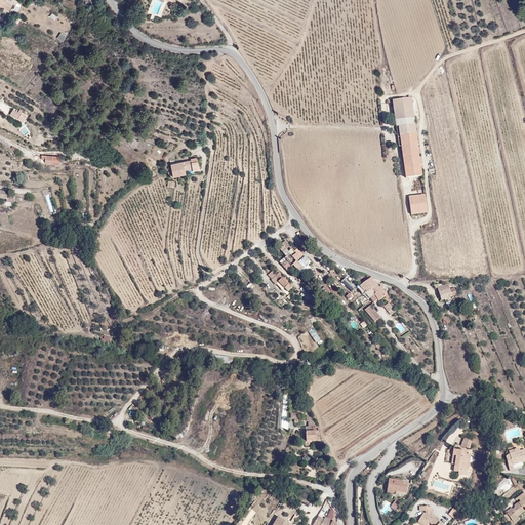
[(61,32),(56,37),(62,41),(66,36),(61,32)]
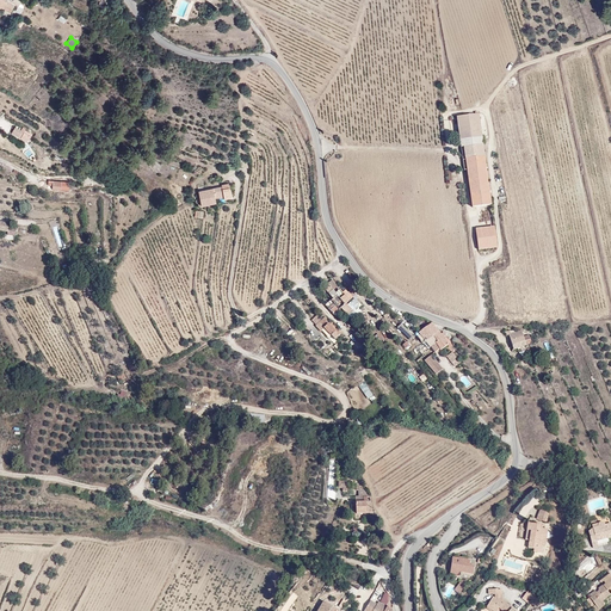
[(480,127),(479,117),(466,119),(481,137),(480,133),(480,127)]
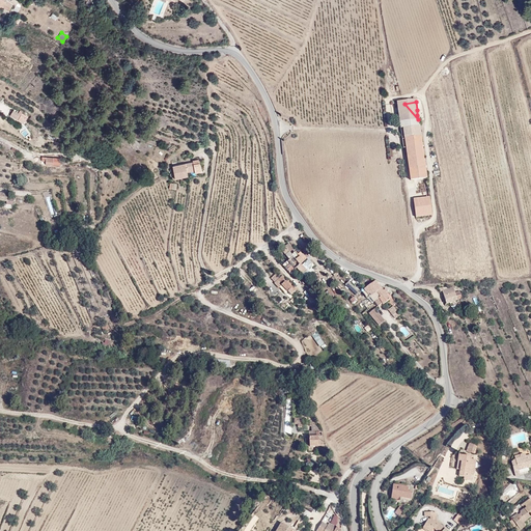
[(422,148),(418,119),(404,104),(395,105),(399,131),(403,130),(407,149),(404,150),(409,184),(416,183),(411,151),(422,148)]
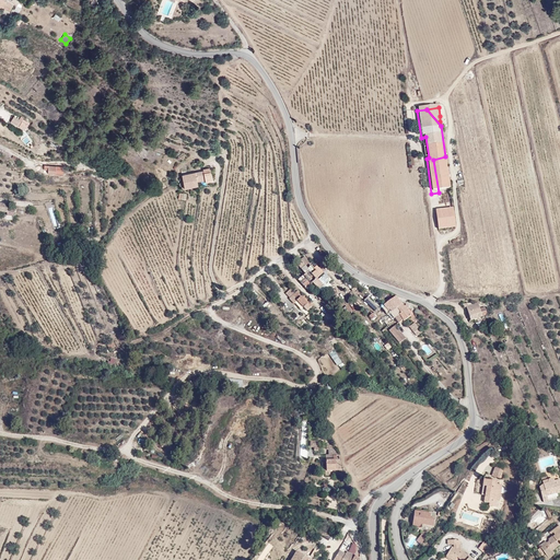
[(22,124),(13,119),(10,125),(19,129),(22,124)]
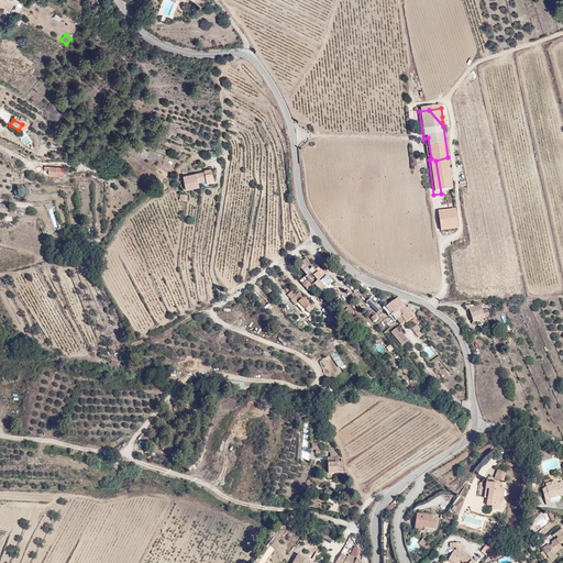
[(22,124),(19,130),(24,133),(28,128),(22,124)]
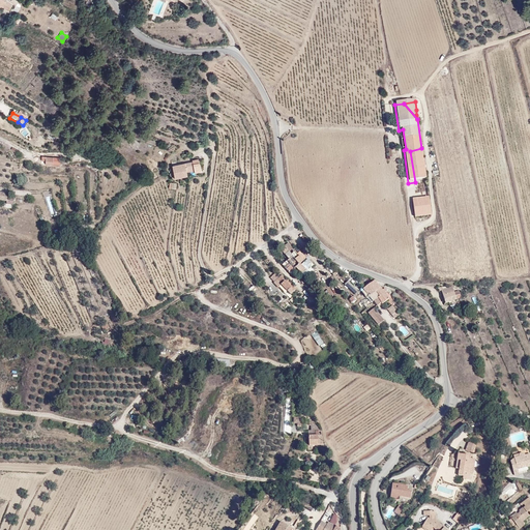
[(425,180),(421,148),(410,151),(415,182),(425,180)]
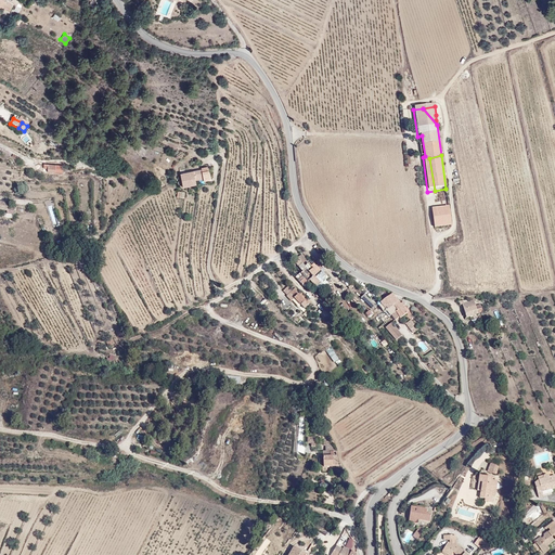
[(211,180),(208,167),(194,170),(195,173),(202,171),(203,176),(205,182),(211,180)]
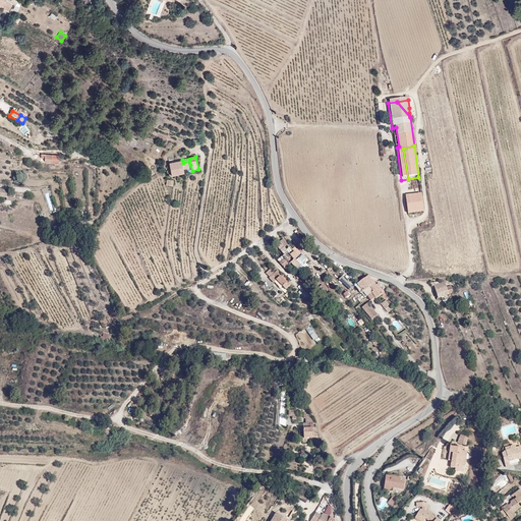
[(183,163),(182,160),(170,164),(173,176),(185,173),(184,167),(183,163)]
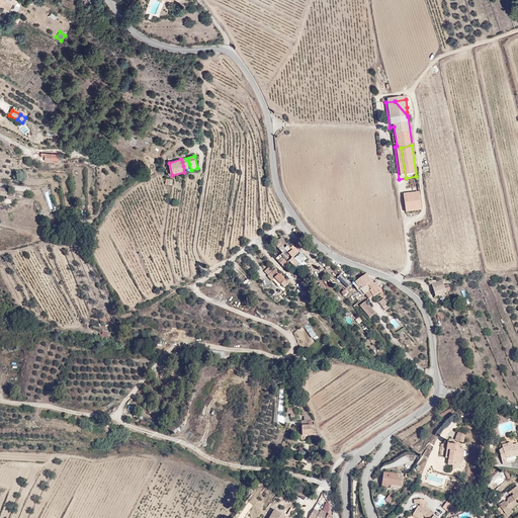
[(53,179),(37,180),(38,192),(54,191),(53,179)]
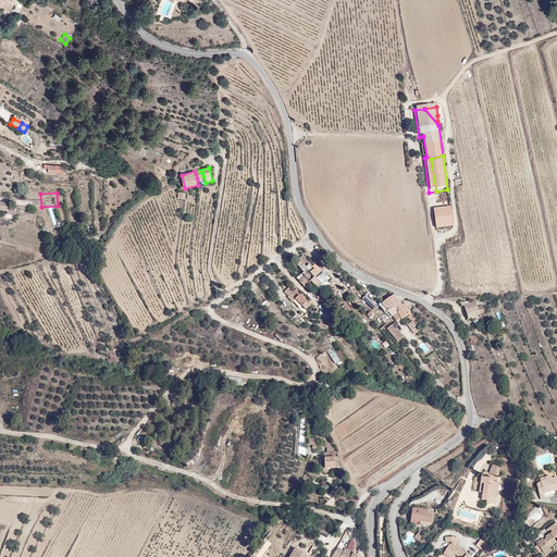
[(0,203),(0,211),(7,213),(7,215),(13,217),(14,208),(8,207),(8,205),(0,203)]
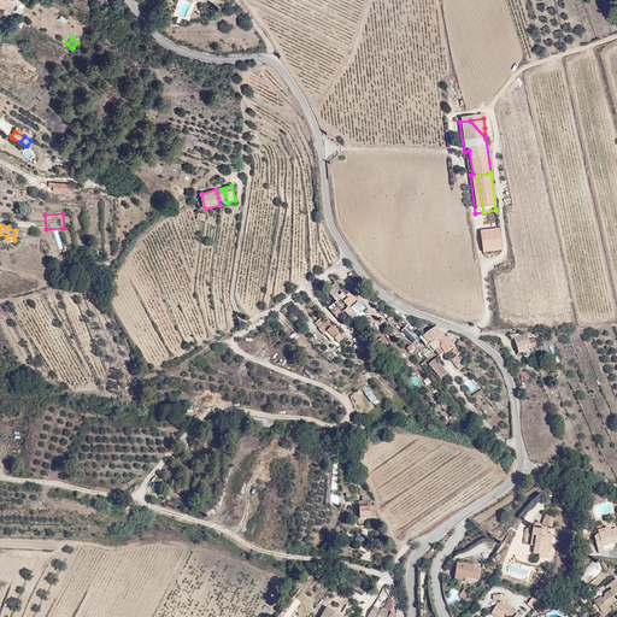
[(503,254),(499,231),(487,234),(487,236),(488,244),(481,246),(482,257),(503,254)]
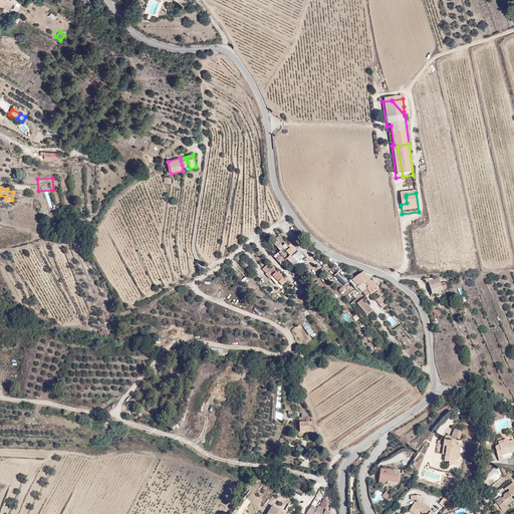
[(285,243),(278,235),(275,238),(281,246),(285,243)]
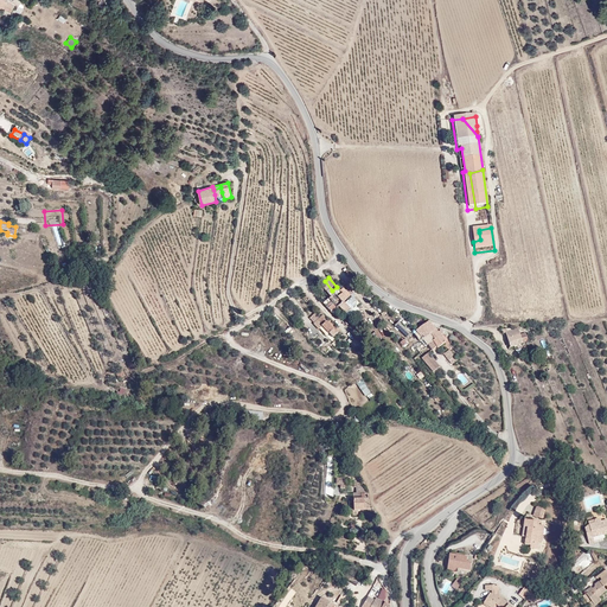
[(344,304),(350,299),(352,298),(350,295),(346,292),(343,295),(339,291),(337,287),(332,291),(325,281),(320,286),(330,298),(337,307),(339,311),(340,311),(345,306),(344,304)]
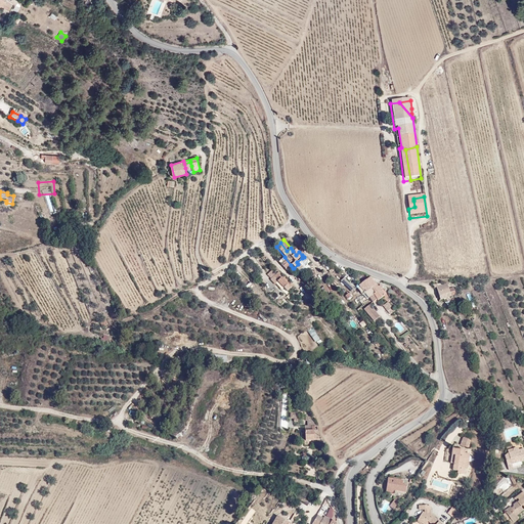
[(281,265),(288,261),(285,257),(278,261),(281,265)]
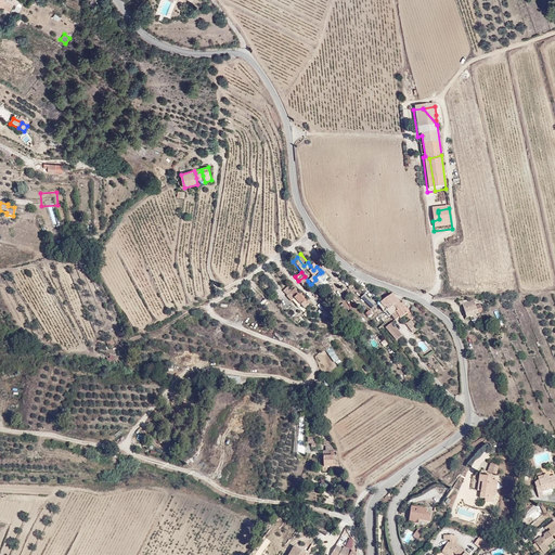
[(324,274),(322,272),(320,273),(314,278),(315,280),(317,279),(321,284),(325,279),(322,275),(324,274)]
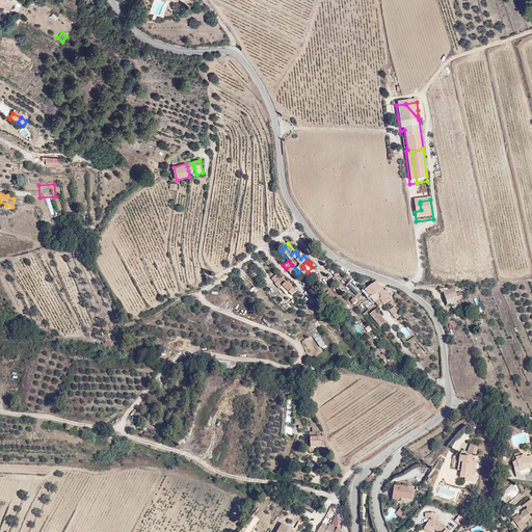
[(303,278),(309,274),(308,272),(303,267),(302,268),(298,272),(303,278)]
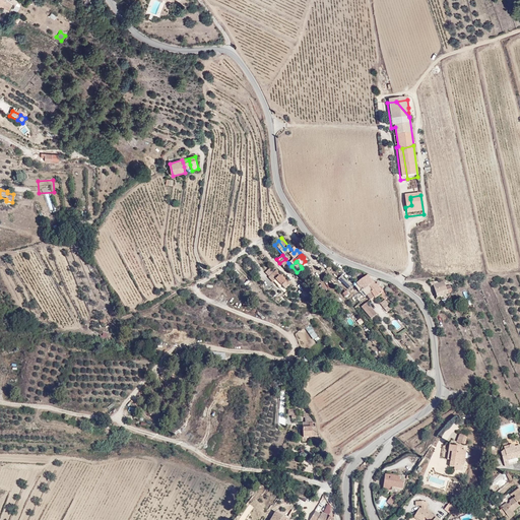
[(275,270),(270,275),(284,288),(287,285),(284,282),(278,276),(279,275),(275,270)]
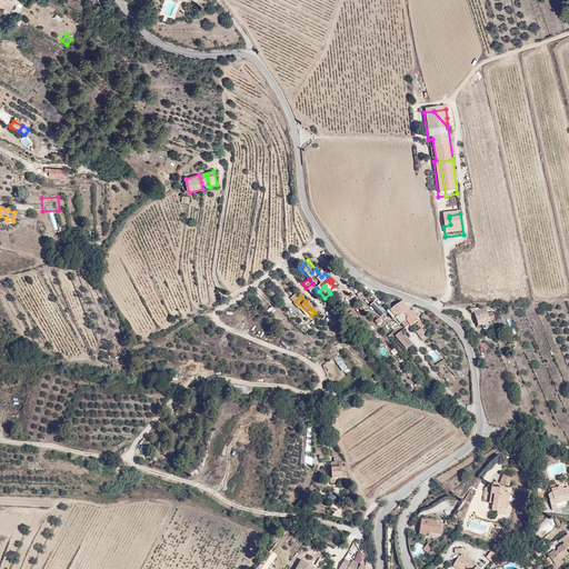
[(386,316),(375,303),(371,306),(382,318),(386,316)]
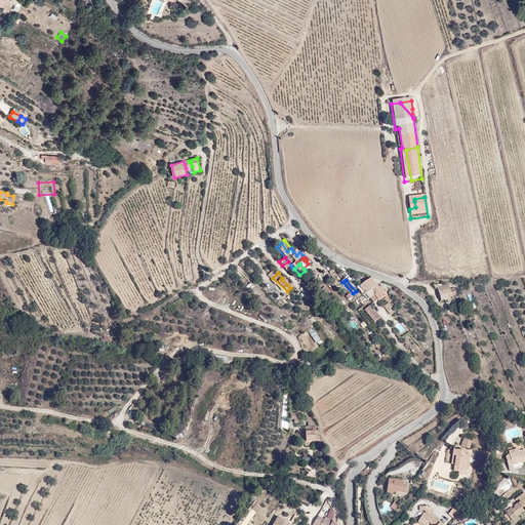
[(382,290),(379,286),(377,288),(369,280),(368,280),(365,283),(359,287),(359,288),(365,295),(366,294),(371,299),(373,297),(380,292),(382,290)]
